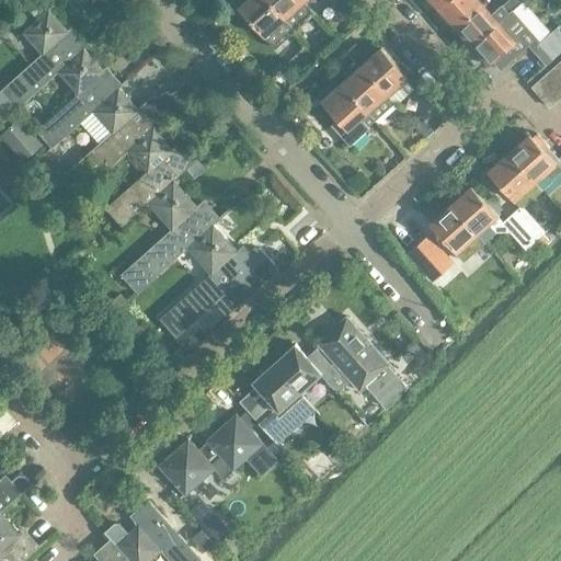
[(296,30),(267,0),(247,0),(239,8),(276,48),(296,30)]
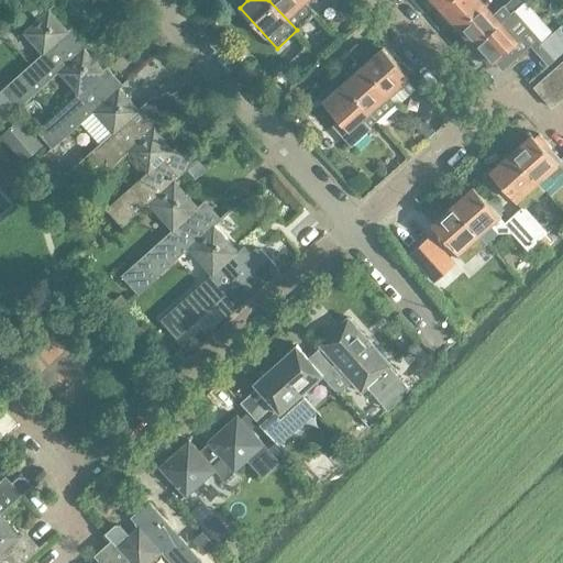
[(304,0),(268,0),(297,30),(316,12),(304,0)]
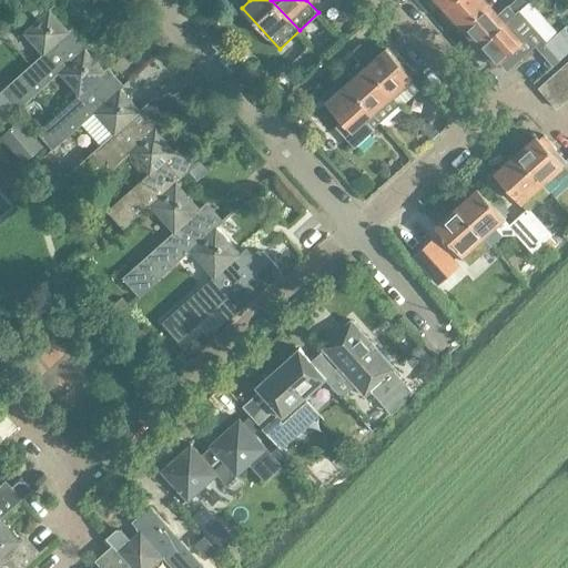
[(306,0),(318,12),(332,0),(306,0)]
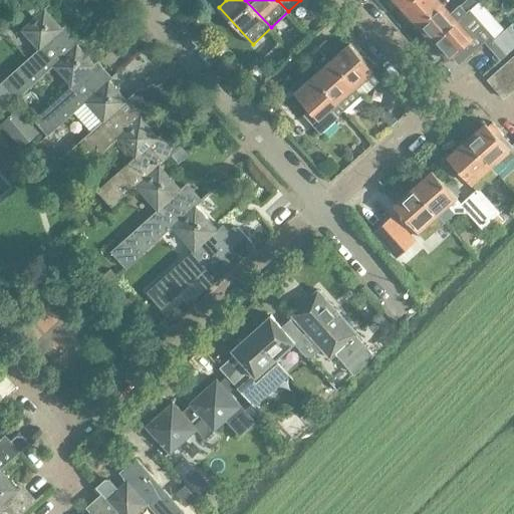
[(439,0),(410,0),(403,7),(418,24),(442,3),(439,0)]
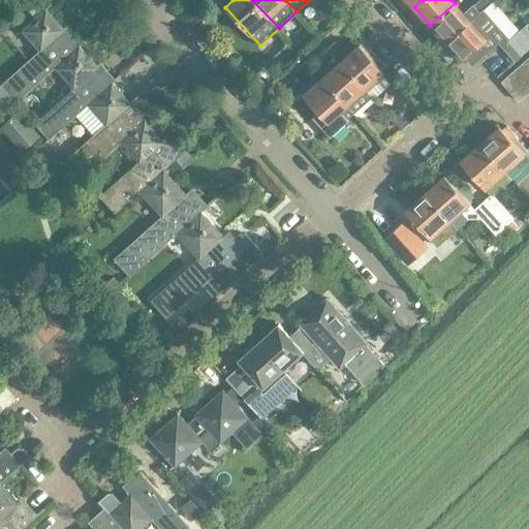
[(480,10),(483,9),(491,1),(489,0),(478,0),(474,4),(480,10)]
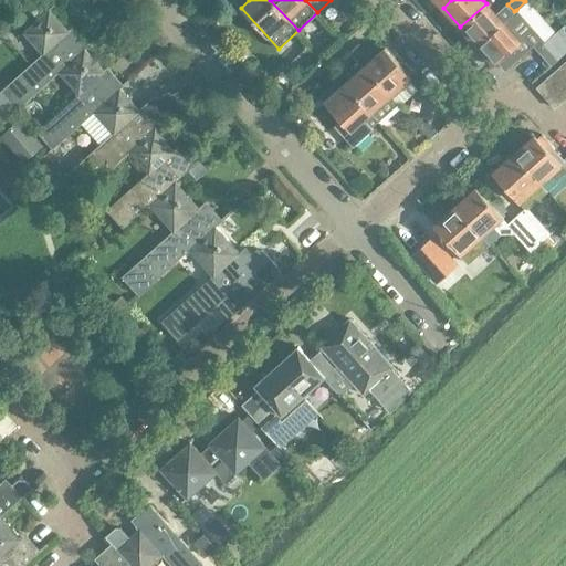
[(486,3),(460,27),(477,45),(503,22),(514,11),(507,4),(506,3),(495,13),(486,3)]
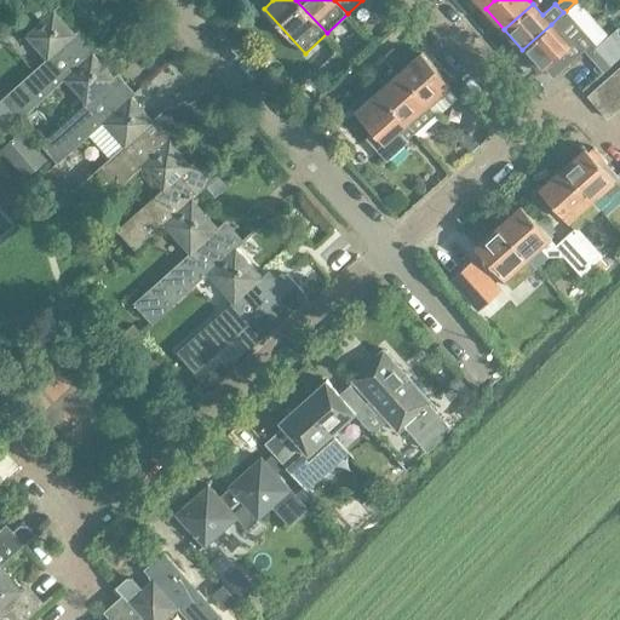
[(19,119),(63,79),(93,52),(97,50),(86,38),(82,40),(53,9),(24,35),(46,58),(1,99),(19,119)]
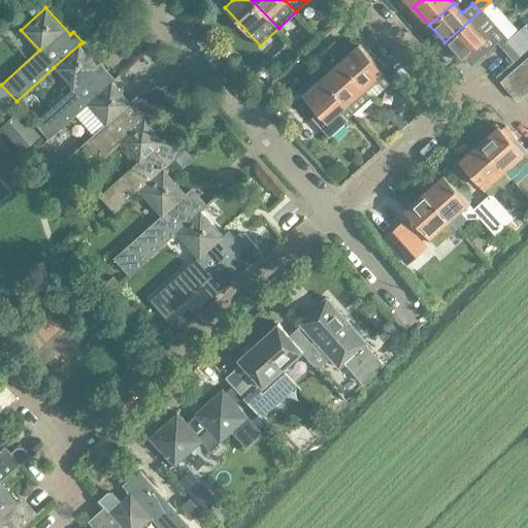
[(469,21),(444,42),(461,61),(464,58),(470,65),(504,35),(482,9),(480,10),(469,21)]
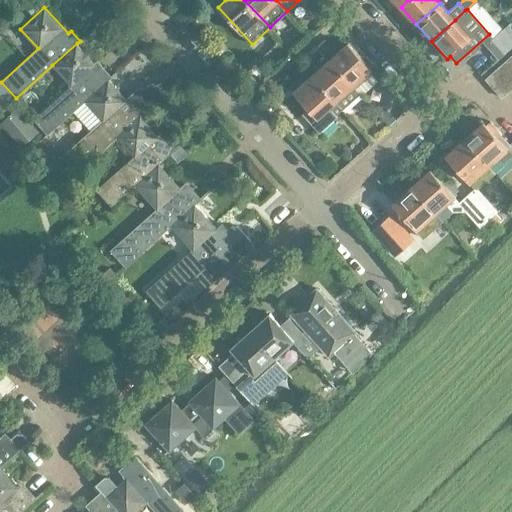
[(511,45),(511,25),(510,24),(492,40),(504,53),(511,45)]
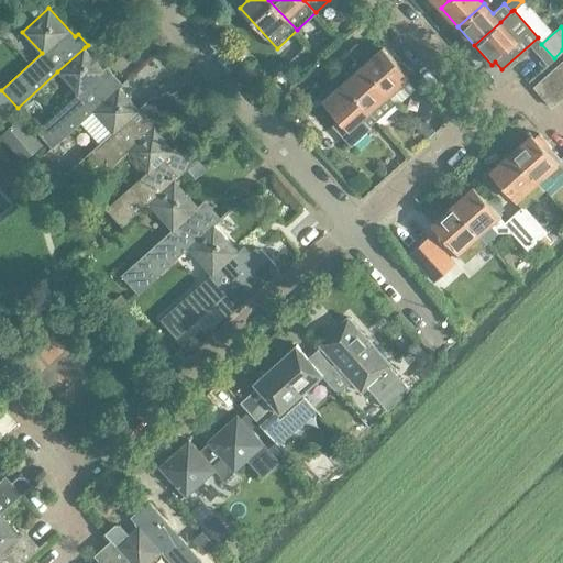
[(94,111),(120,87),(123,84),(114,74),(111,77),(85,47),(57,72),(77,92),(36,130),(53,147),(94,111)]
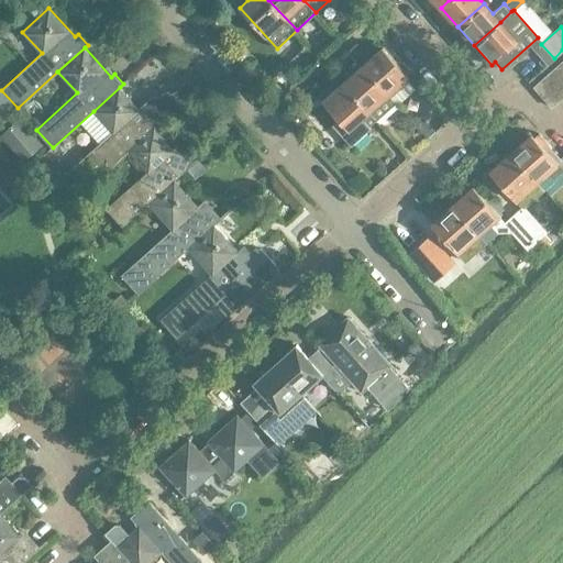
[(383,47),(362,65),(388,94),(408,76),(383,47)]
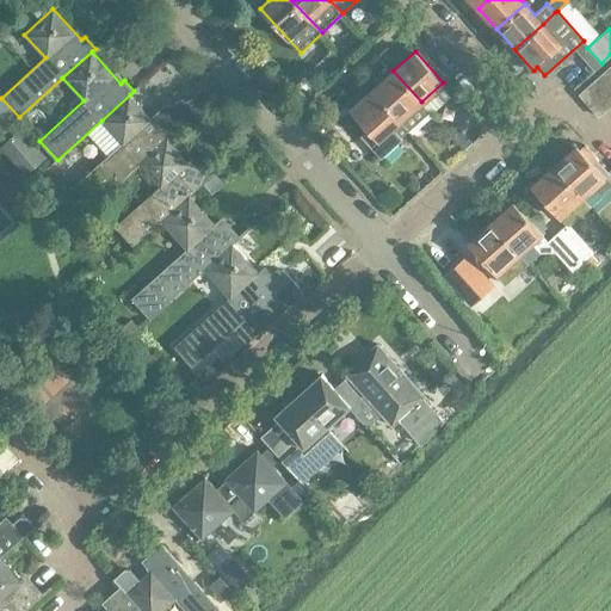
[(610,67),(600,75),(610,86),(610,67)]
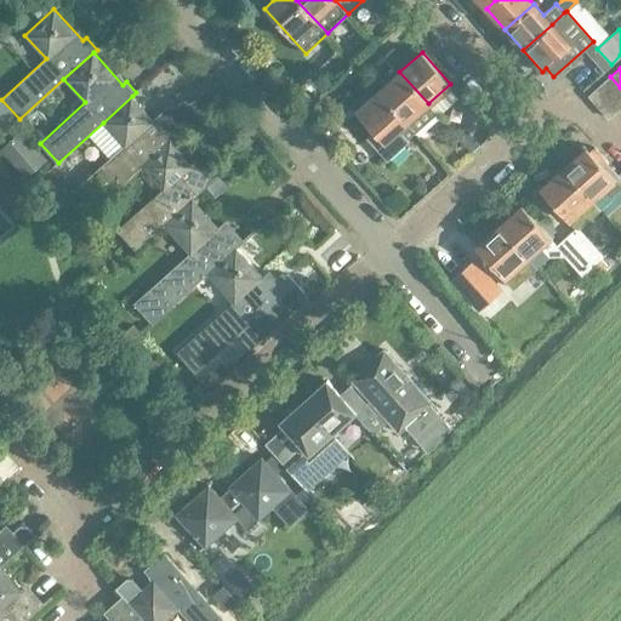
[(383,80),(375,70),(369,77),(377,86),(383,80)]
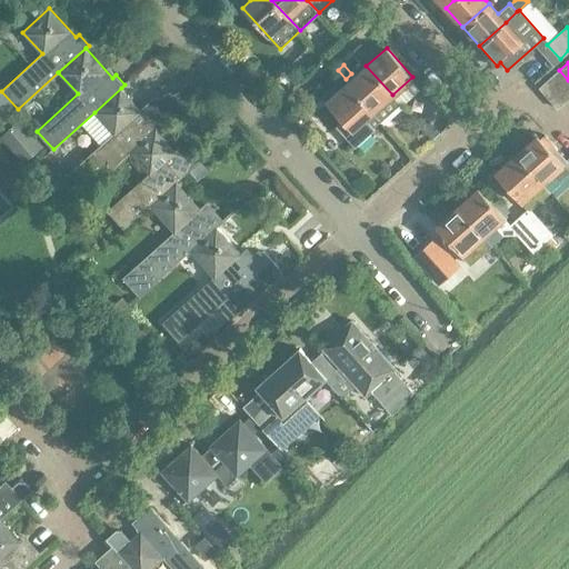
[(366,66),(347,83),(381,121),(400,103),(392,95),(366,66)]
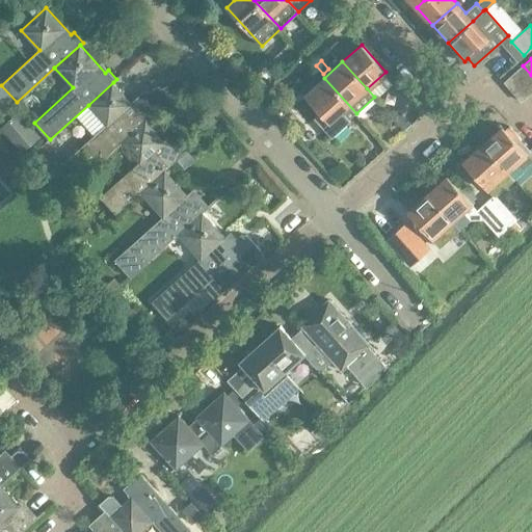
[(531,75),(523,65),(514,74),(531,94),(531,75)]
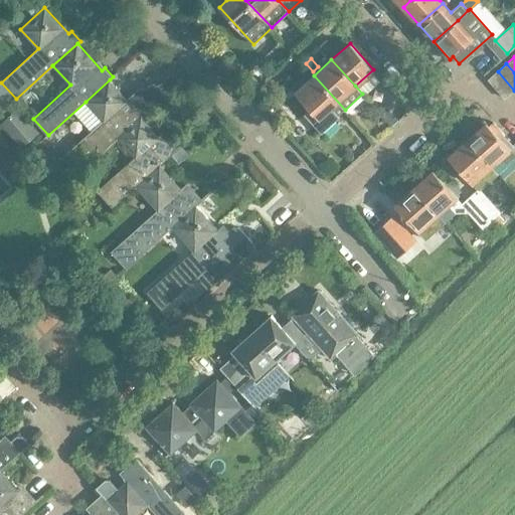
[(498,71),(494,75),(489,79),(506,99),(514,91),(498,71)]
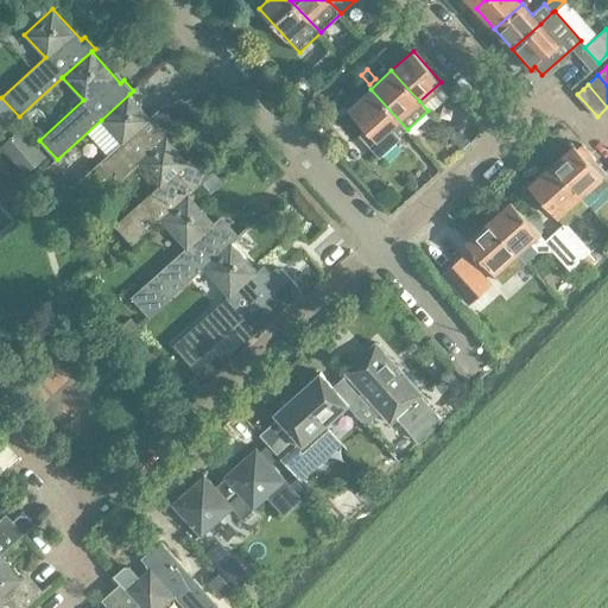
[(406,131),(407,130),(371,89),(349,109),(367,128),(360,135),(380,158),(401,138),(399,137),(406,130),(406,131)]
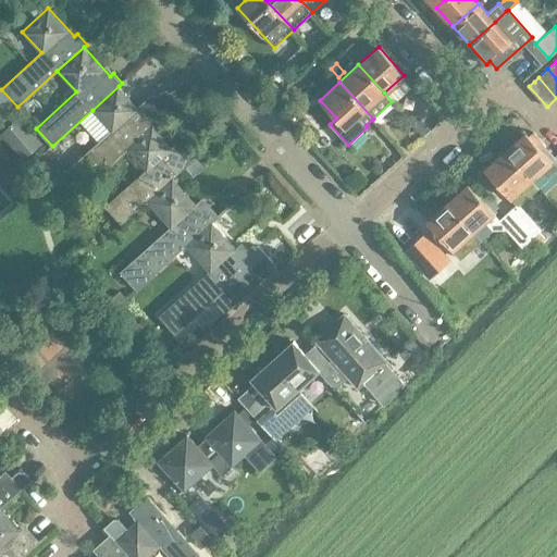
[(143,108),(137,108),(119,86),(93,110),(111,131),(54,182),(70,200),(126,149),(153,125),(180,101),(169,89),(164,89),(158,95),(151,95),(145,100),(145,107),(143,108)]
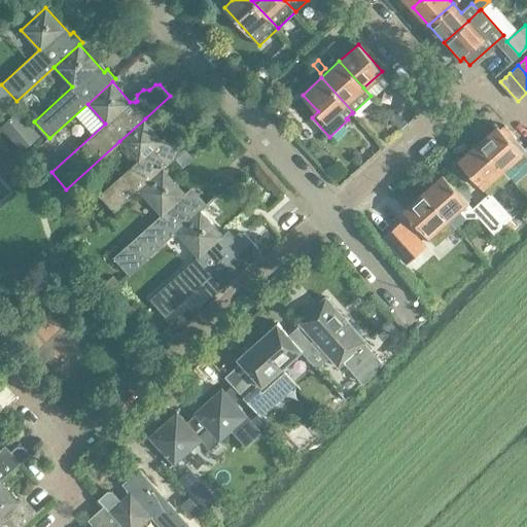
[(169,145),(145,118),(119,141),(138,162),(100,196),(114,211),(138,189),(163,168),(176,156),(180,152),(172,142),(169,145)]
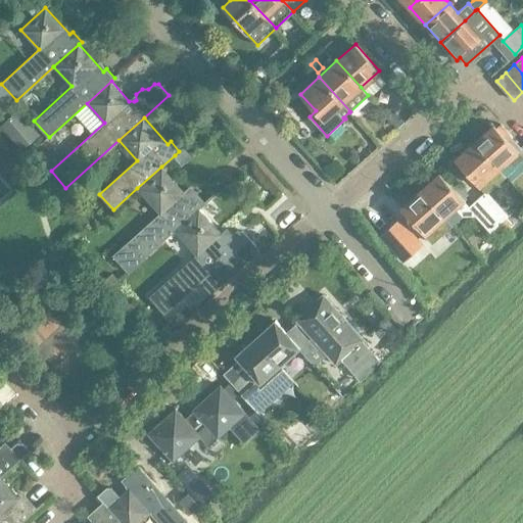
[(492,124),(474,141),(505,175),(522,157),(518,151),(521,149),(510,137),(511,136),(500,123),(495,127),(492,124)]
